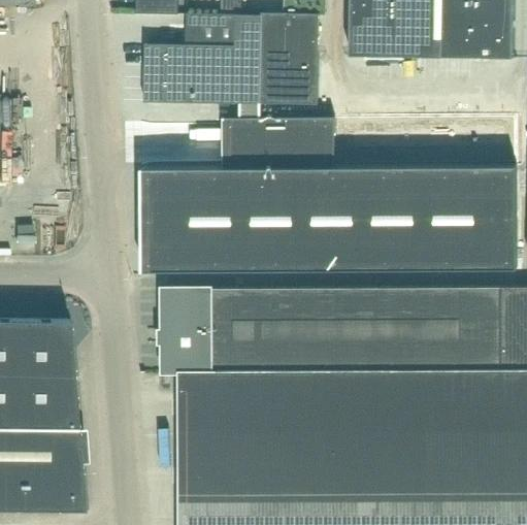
[(324,17),(324,0),(283,0),(283,13),(318,14),(318,17),(324,17)]
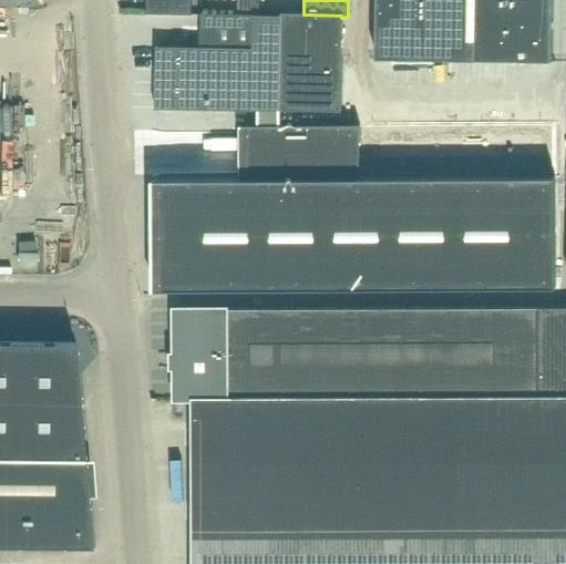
[(376,0),(374,59),(473,61),(548,62),(549,0),(376,0)]
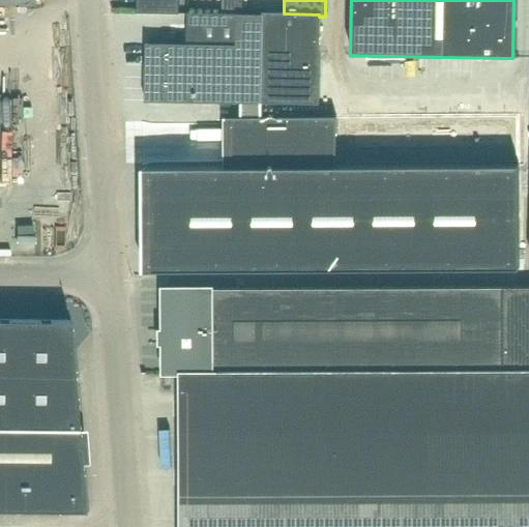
[(144,103),(261,105),(262,13),(261,13),(261,16),(186,15),(185,46),(145,45),(144,103)]
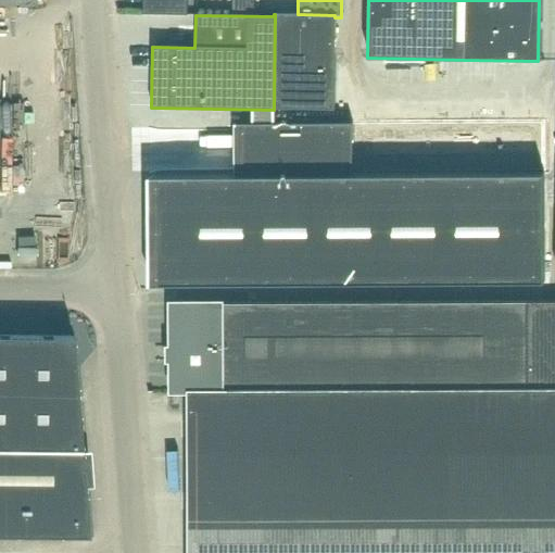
[(275,14),(274,110),(333,111),(335,58),(335,46),(335,44),(335,20),(335,17),(335,15),(298,14),(275,14)]
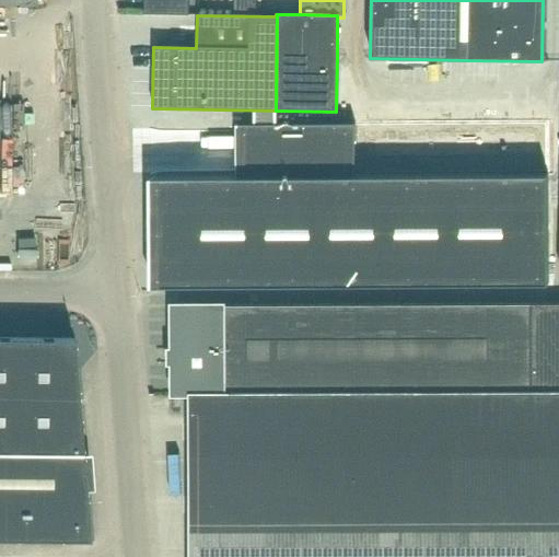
[(160,180),(160,289),(547,286),(546,124),(244,126),(244,178),(160,180)]
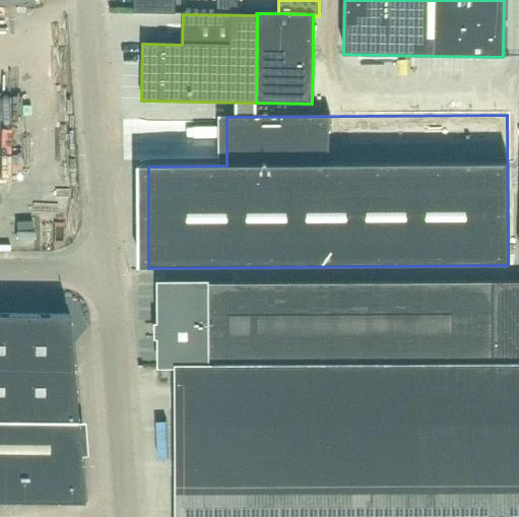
[(518,516),(518,282),(160,285),(160,367),(176,367),(176,516),(518,516)]
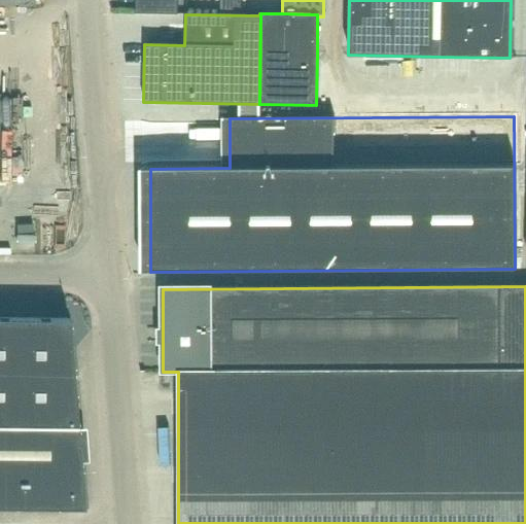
[(0,507),(82,509),(69,321),(0,319),(0,507)]
